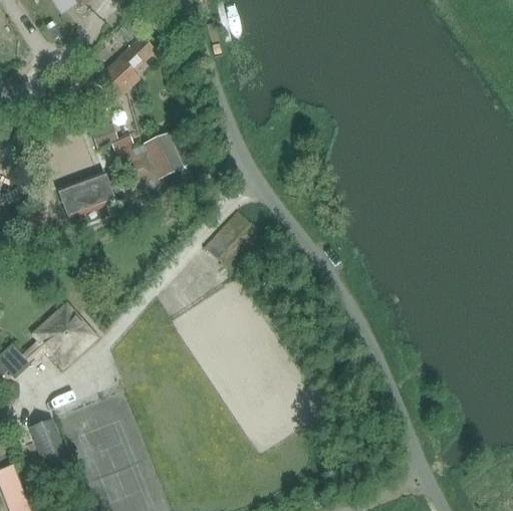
[(143,36),(94,79),(114,101),(140,78),(134,71),(156,50),(143,36)]
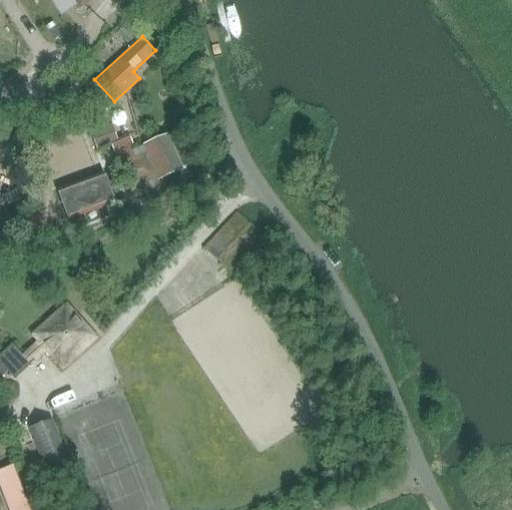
[(119,139),(112,121),(90,129),(97,147),(119,139)]
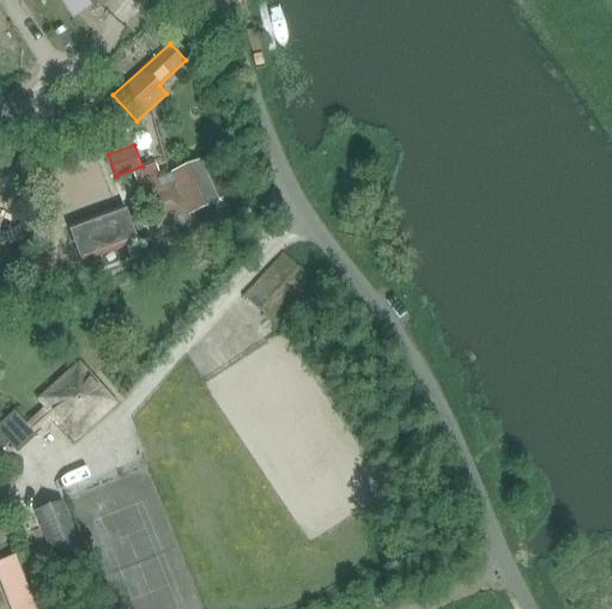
[(176,180),(145,195),(157,224),(191,208),(192,212),(218,199),(199,158),(173,170),(176,180)]
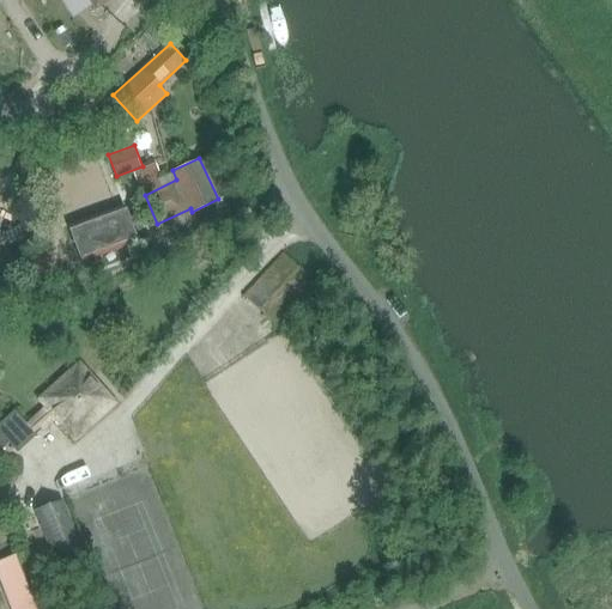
[(138,239),(126,205),(68,226),(82,260),(138,239)]
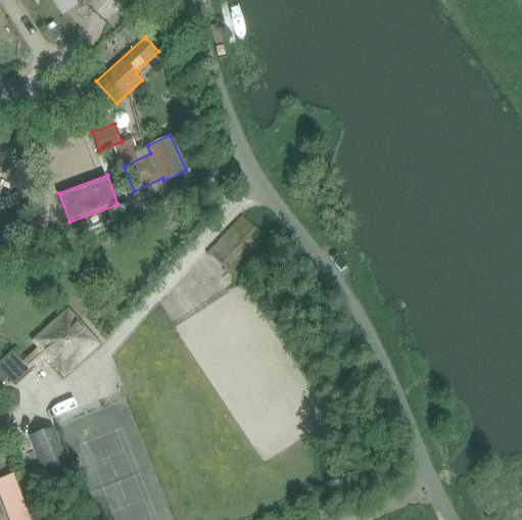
[(235,275),(267,239),(242,217),(210,252),(235,275)]
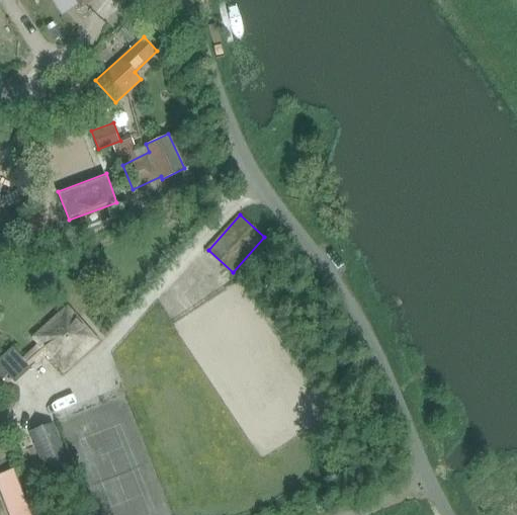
[(64,369),(97,338),(68,308),(34,339),(38,342),(23,356),(13,345),(0,356),(0,364),(15,380),(31,365),(29,363),(34,359),(37,362),(49,353),(64,369)]
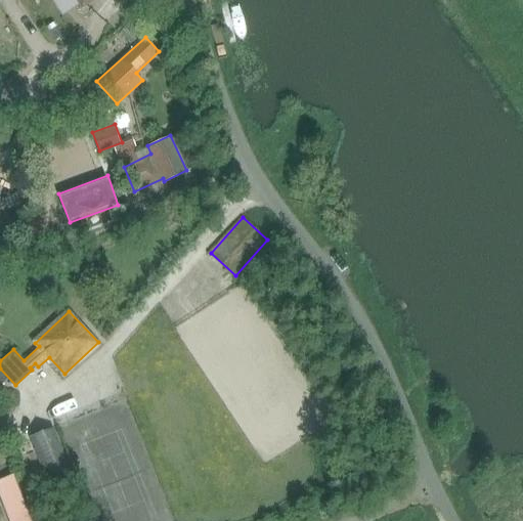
[(47,481),(71,472),(53,427),(30,435),(47,481)]
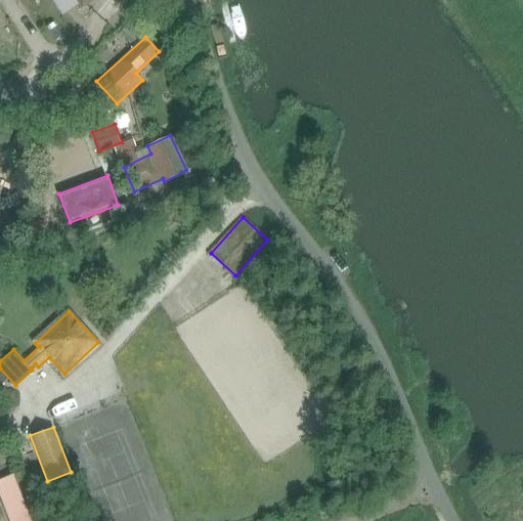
[(13,474),(0,478),(0,494),(8,517),(28,510),(13,474)]
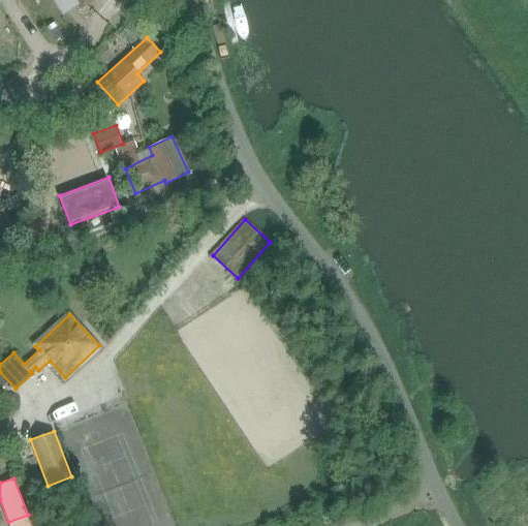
All buildings are outlined.
